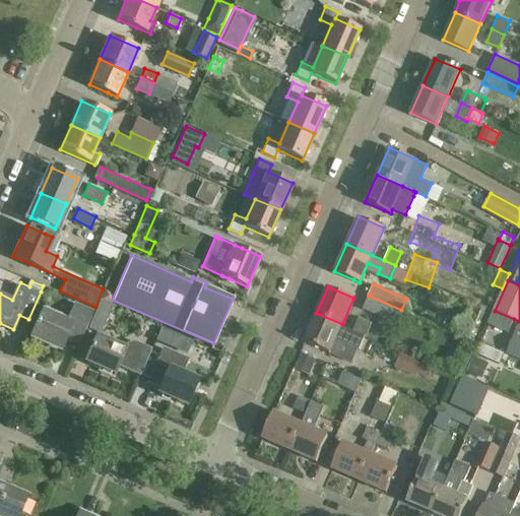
[(401,310),(369,296),(364,308),(396,322),(401,310)]
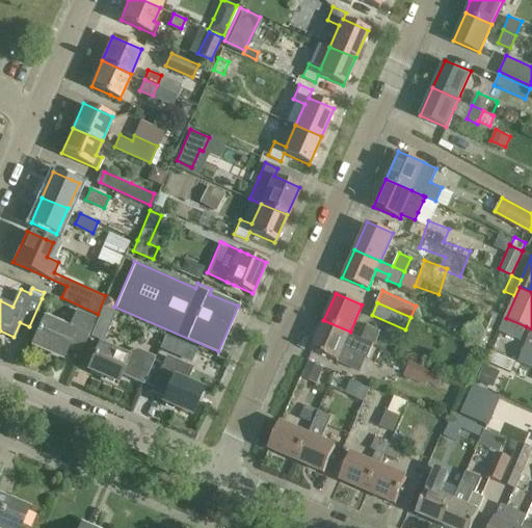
[(103,339),(115,312),(104,307),(91,334),(103,339)]
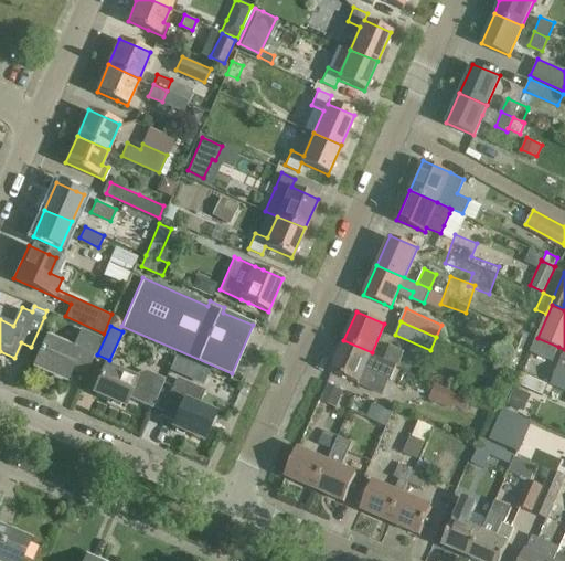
[(86,372),(91,361),(102,337),(81,328),(74,343),(48,332),(33,366),(66,380),(72,366),(86,372)]
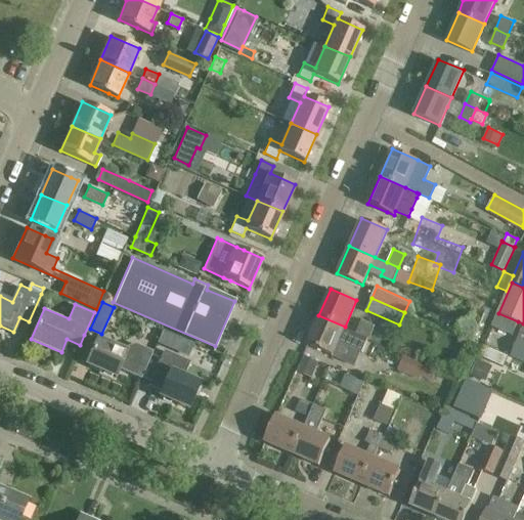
[(518,321),(498,313),(493,326),(512,334),(518,321)]
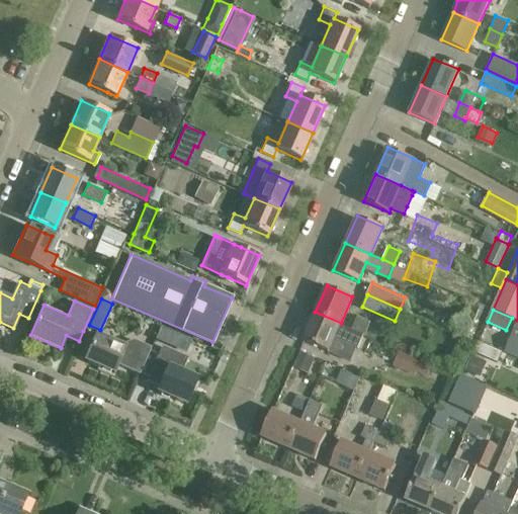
[(303,339),(322,347),(329,350),(335,336),(358,346),(363,333),(352,328),(341,323),(315,312),(303,339)]
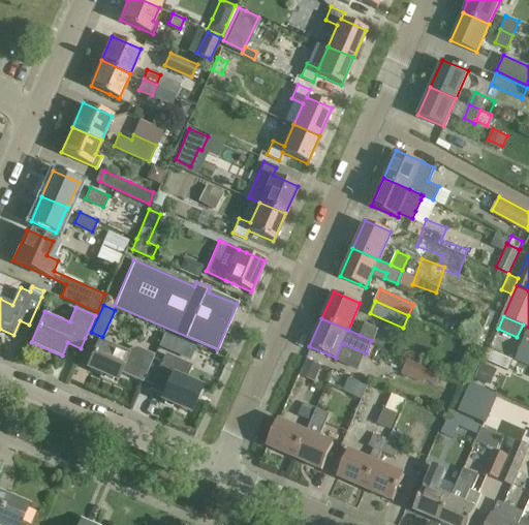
[(360,335),(371,340),(377,328),(365,322),(360,335)]
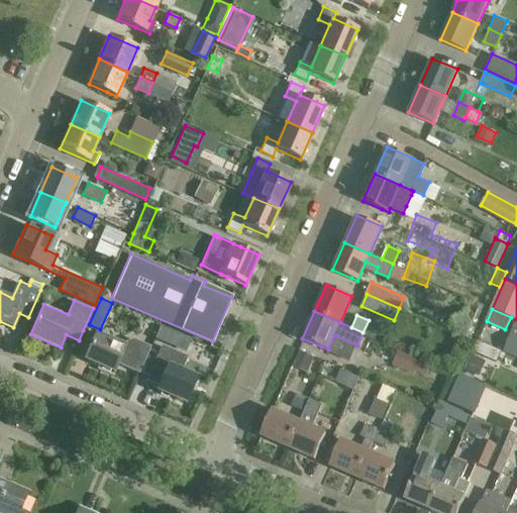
[(516,319),(504,348),(516,354),(516,319)]
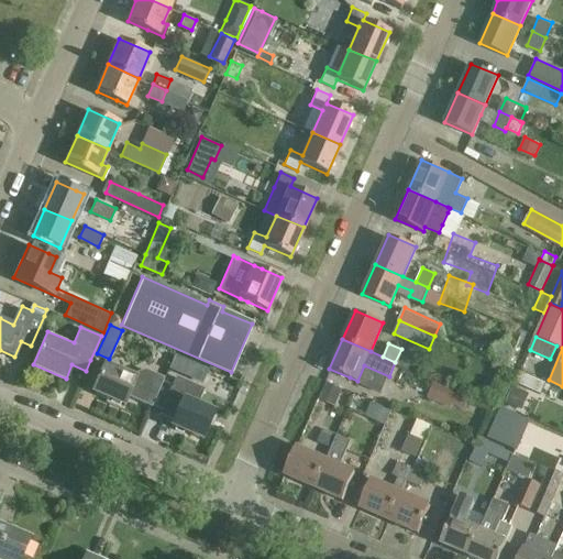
[(175,355),(168,369),(181,374),(187,361),(175,355)]
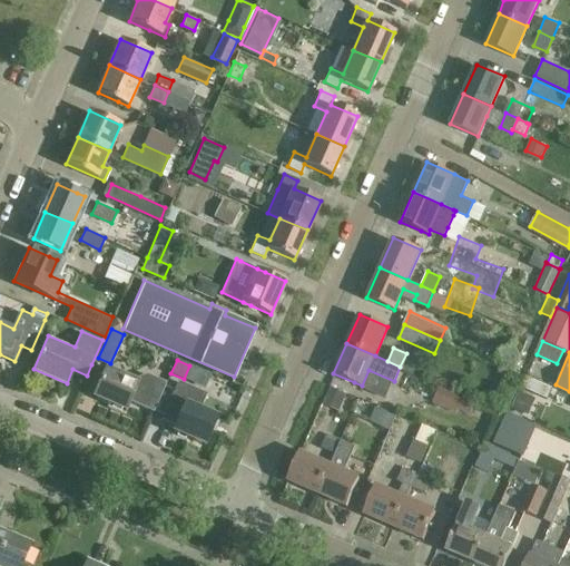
[(198,363),(193,376),(222,388),(226,376),(198,363)]
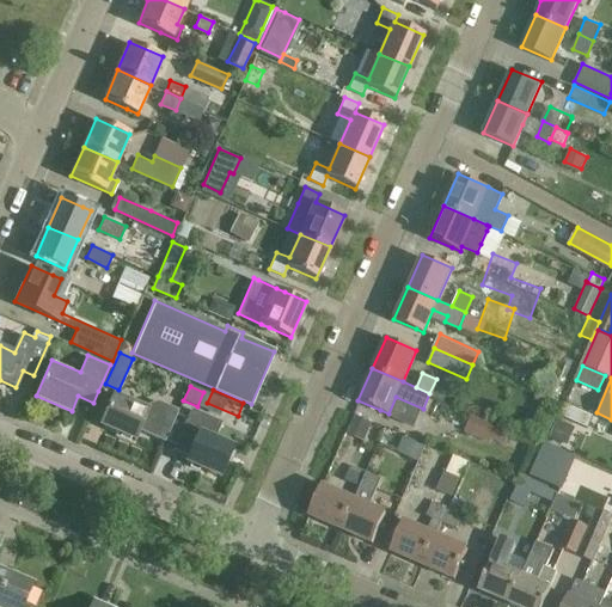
[(115,393),(101,424),(134,439),(139,429),(164,441),(177,410),(157,402),(151,404),(148,408),(115,393)]
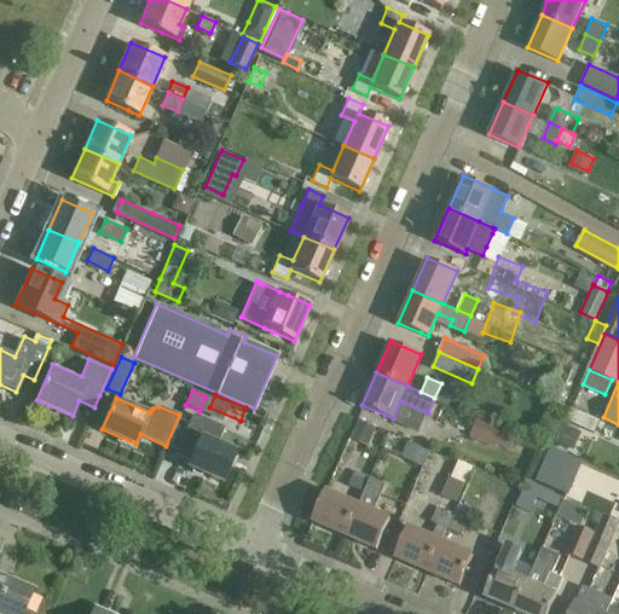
[(600,418),(571,406),(566,417),(595,430),(600,418)]
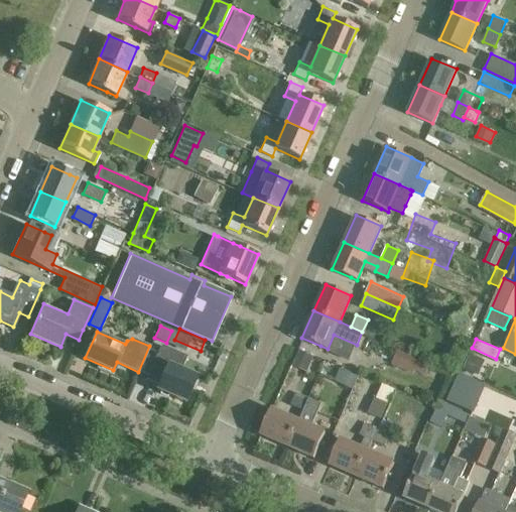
[(160,345),(146,378),(159,384),(157,389),(185,401),(197,376),(180,369),(186,356),(160,345)]
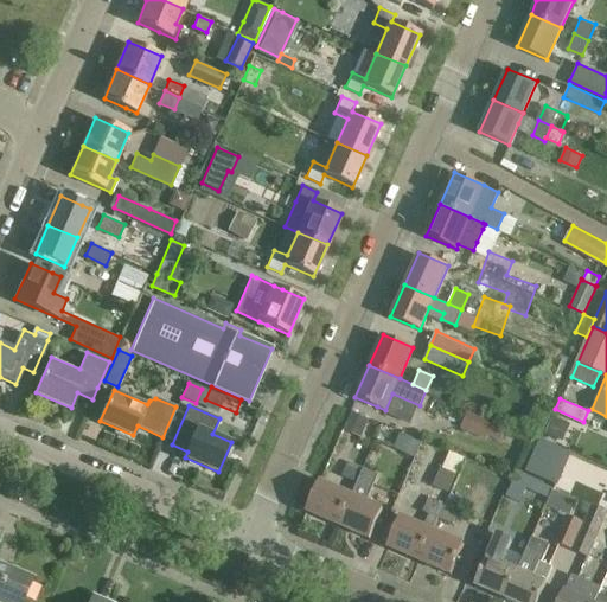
[(570,422),(553,415),(545,433),(563,440),(570,422)]
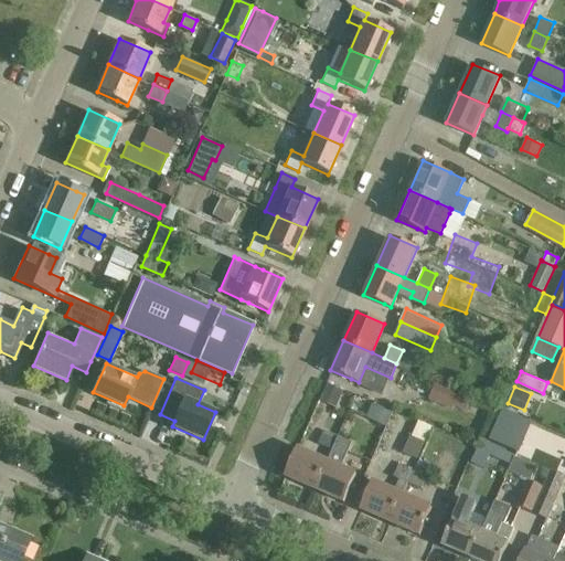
[(373,402),(368,415),(386,423),(392,410),(373,402)]
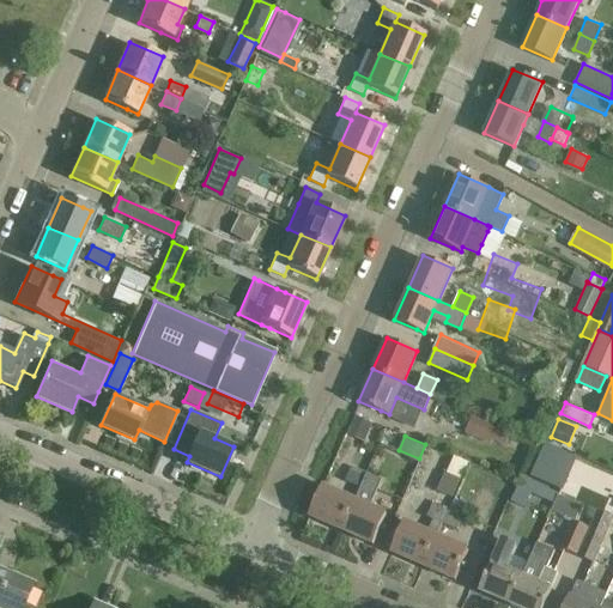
[(546,442),(533,474),(562,487),(568,473),(553,467),(556,460),(562,449),(546,442)]
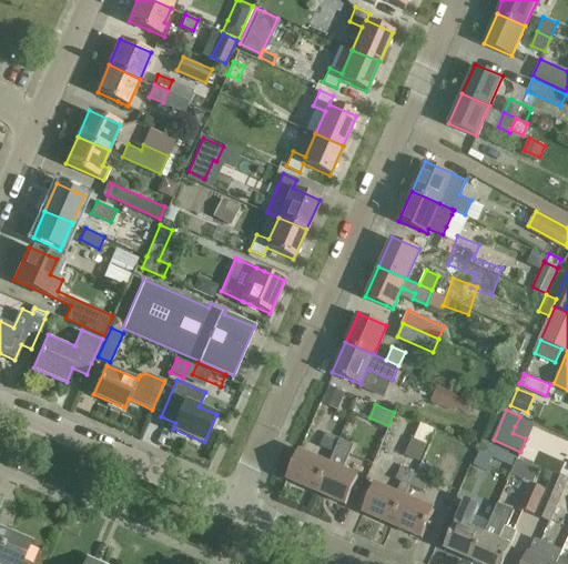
[(426,437),(438,442),(445,425),(432,421),(426,437)]
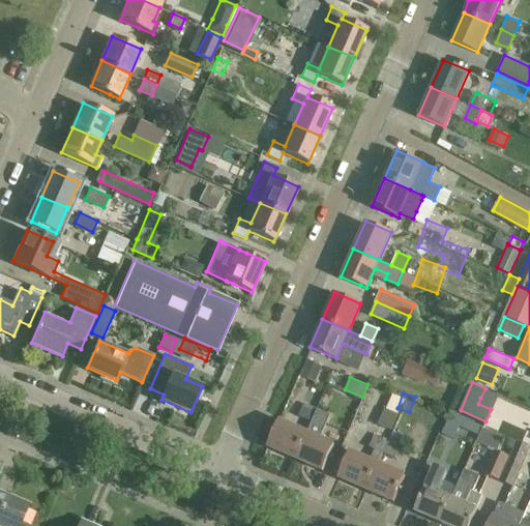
[(298,415),(312,420),(317,408),(303,402),(298,415)]
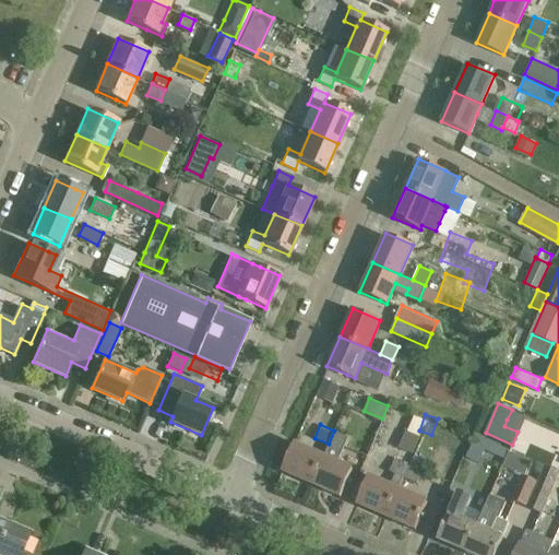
[(341,496),(349,475),(353,468),(337,461),(348,437),(334,430),(329,444),(323,456),(311,483),(341,496)]
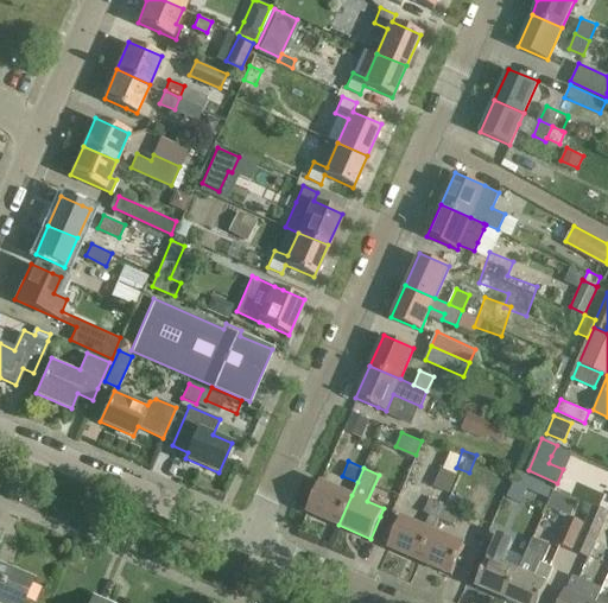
[(548,496),(552,487),(531,477),(530,480),(518,474),(508,494),(521,500),(527,487),(548,496)]
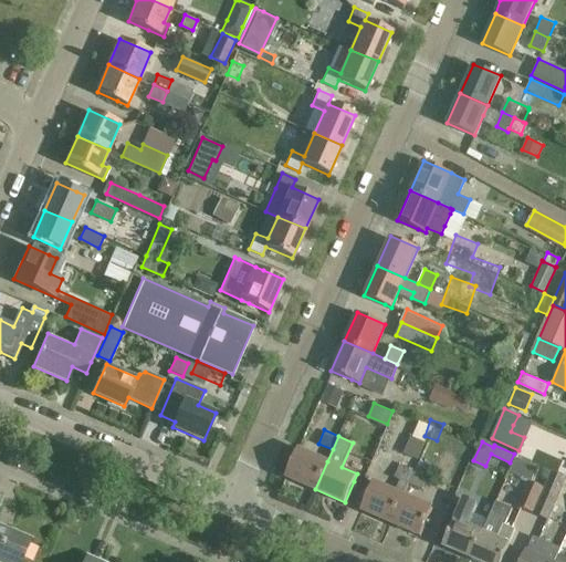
[(285,476),(315,489),(327,461),(297,448),(285,476)]
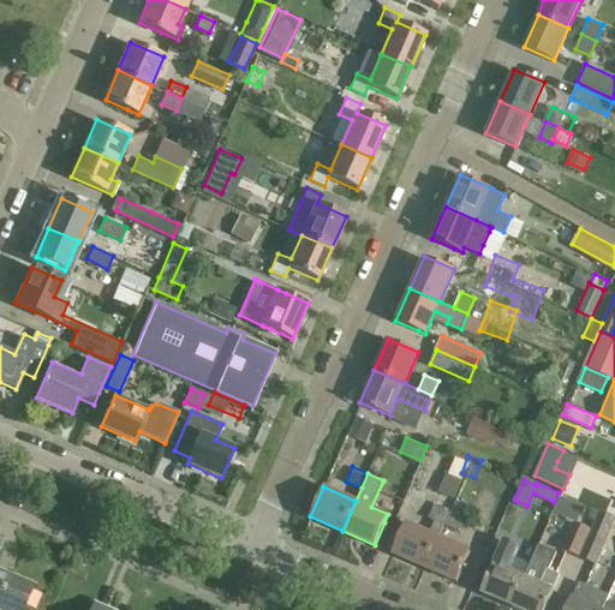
[(393,552),(424,567),(449,509),(435,502),(429,515),(436,519),(430,533),(406,522),(393,552)]
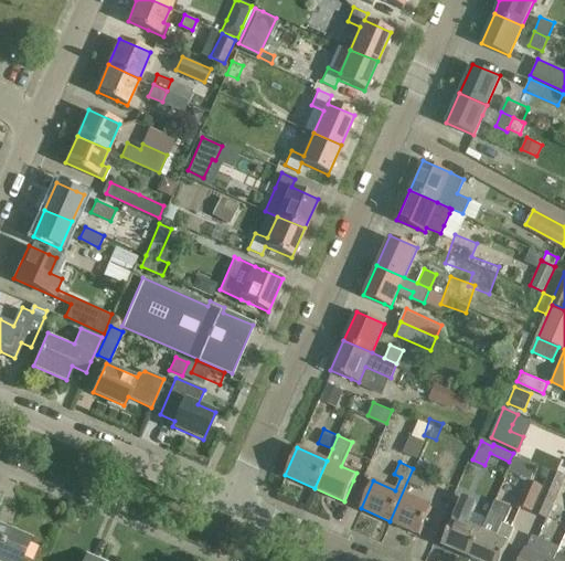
[(541,464),(534,476),(545,480),(551,469),(541,464)]
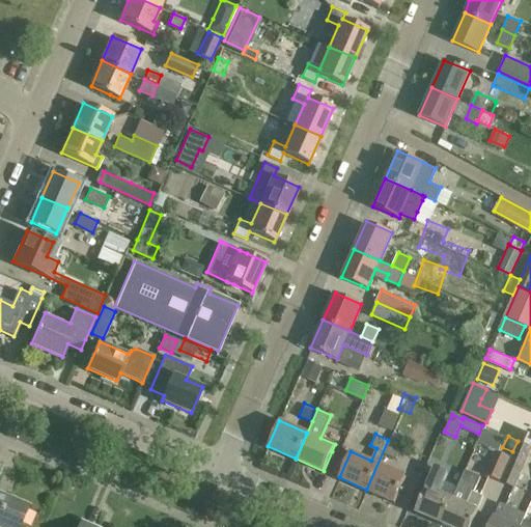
[(394,501),(402,482),(406,475),(380,464),(385,451),(397,456),(401,446),(388,440),(366,490),(394,501)]
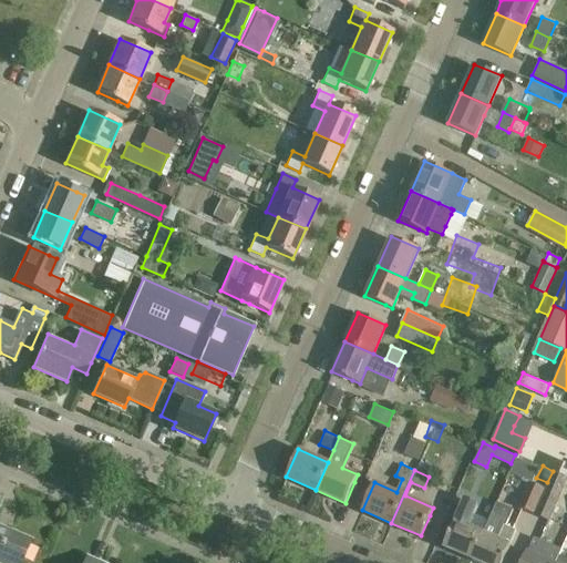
[(566,478),(566,477),(553,471),(547,482),(545,487),(535,510),(549,518),(566,478)]
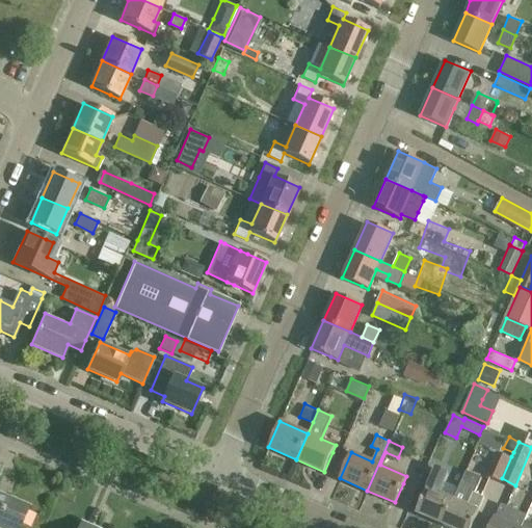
[(487,472),(502,478),(511,456),(498,450),(487,472)]
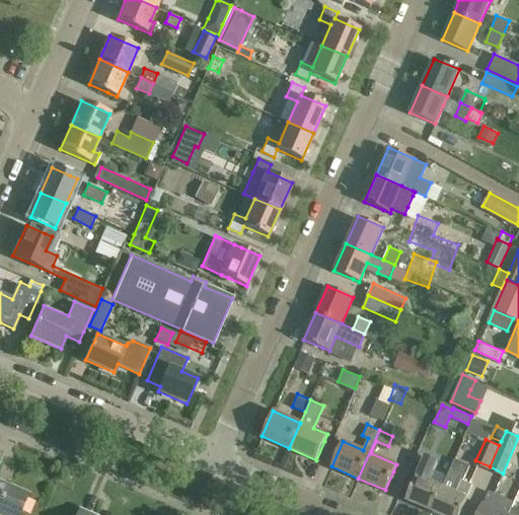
[(405,499),(432,510),(447,474),(434,468),(440,454),(427,449),(405,499)]
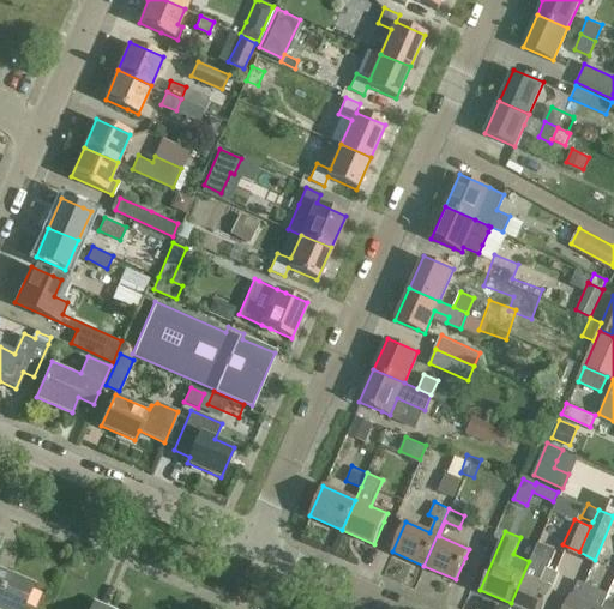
[(0,606),(7,608),(20,608),(32,584),(0,568),(0,540),(1,538),(0,537),(0,606)]
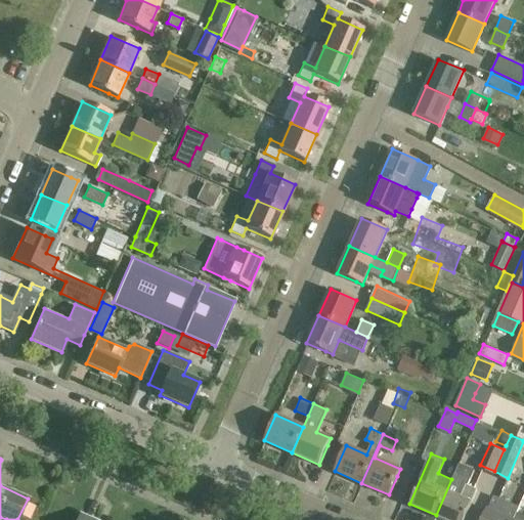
[(446,519),(464,519),(470,508),(478,488),(468,483),(474,469),(460,463),(452,479),(451,479),(436,515),(446,519)]
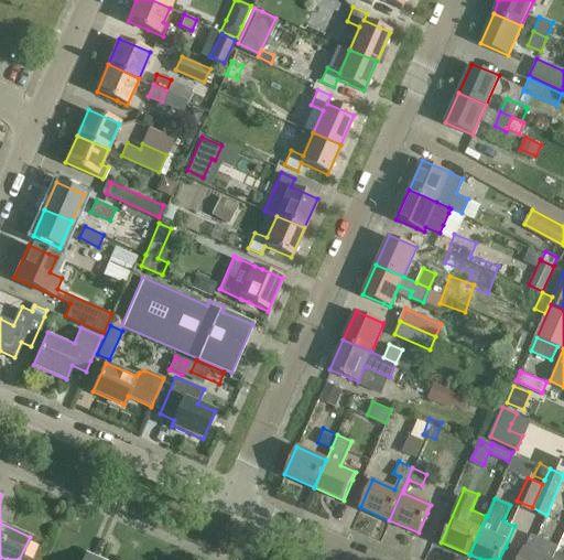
[(518,559),(552,559),(556,551),(555,550),(557,545),(531,534),(518,559)]
